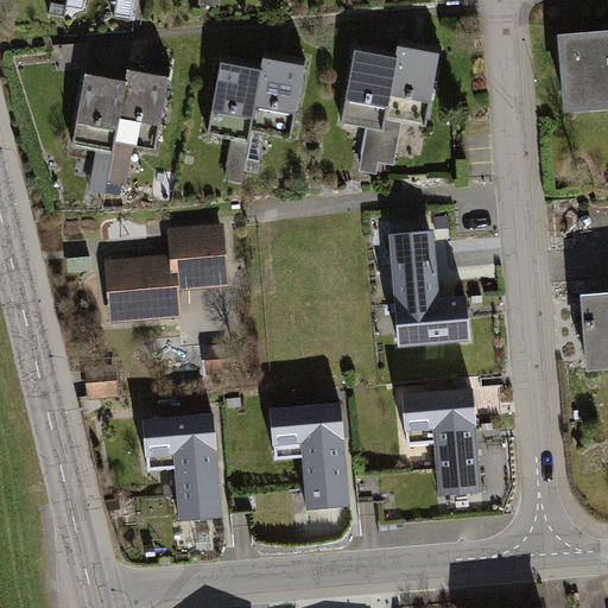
[(607,36),(558,42),(565,120),(607,115),(607,36)]
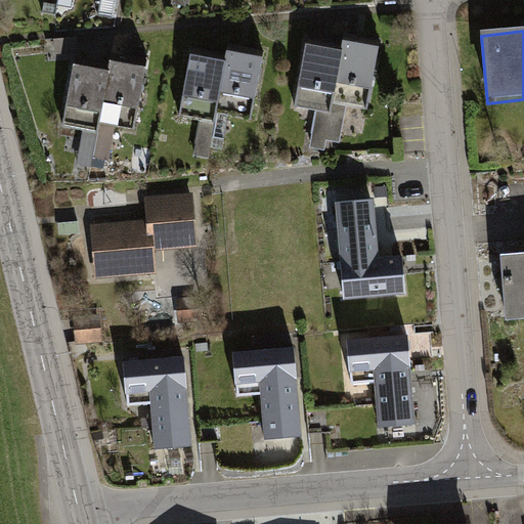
[(379,48),(341,42),(340,50),(332,98),(368,104),(379,48)]
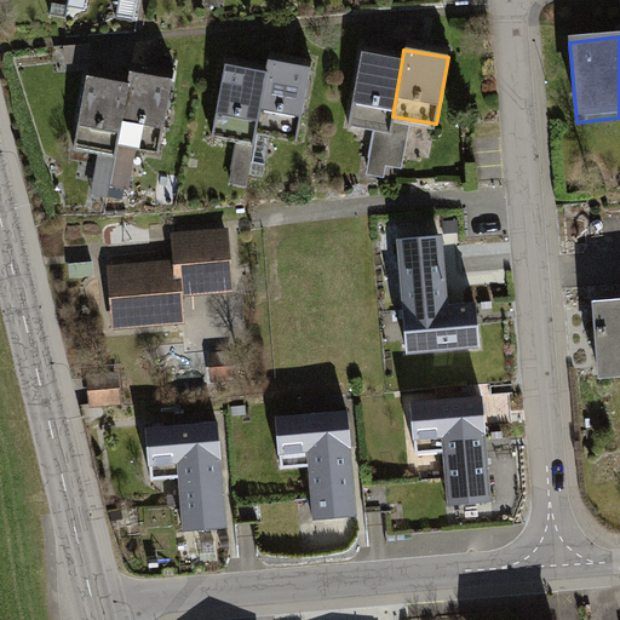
[(402,59),(363,53),(350,128),(389,136),(392,116),(402,59)]
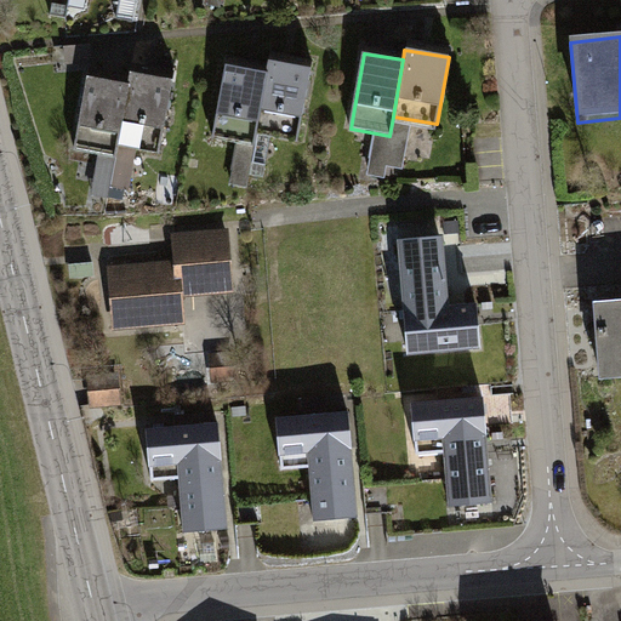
[(309,66),(269,60),(266,77),(256,134),(296,141),(309,66)]
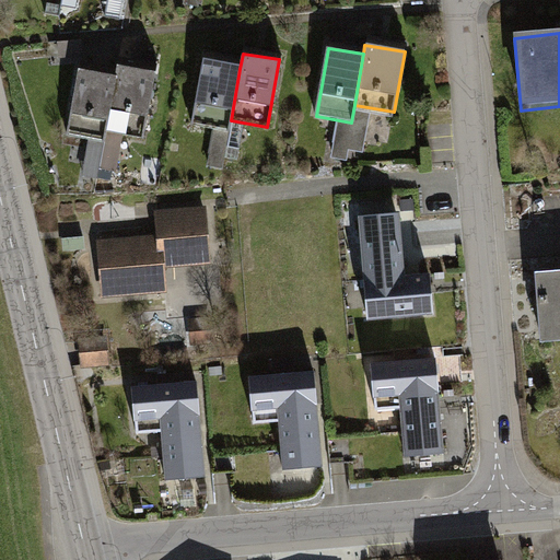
[(155,66),(116,58),(113,77),(104,125),(142,131),(155,66)]
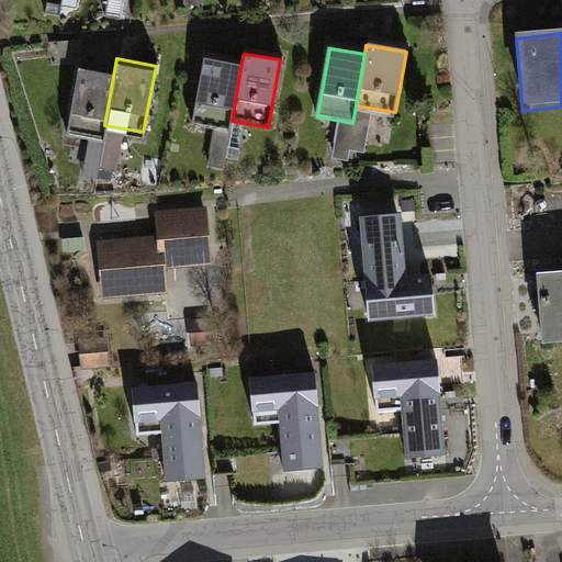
[(240,69),(203,63),(192,124),(229,131),(232,121),(240,69)]
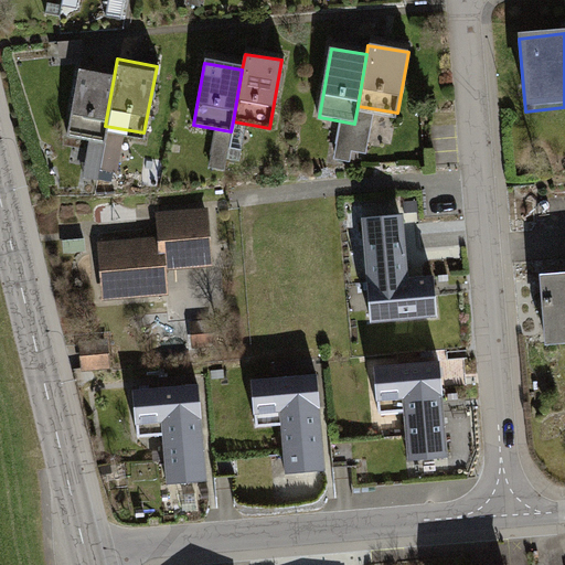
[(114,77),(76,70),(63,138),(100,146),(105,126),(114,77)]
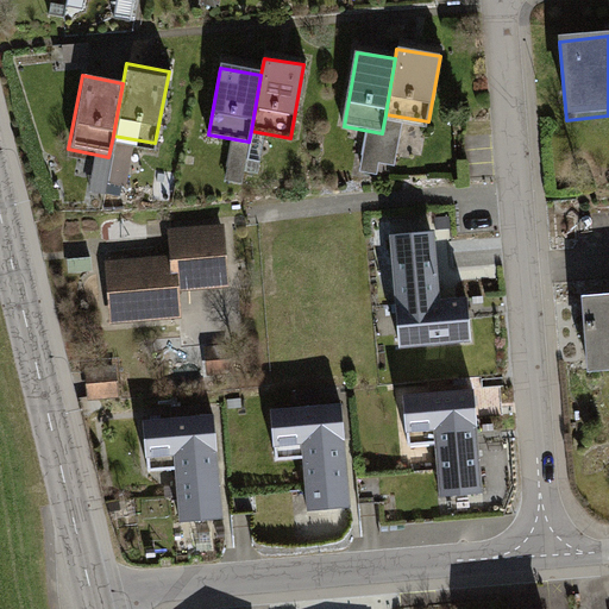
[(248,182),(250,142),(232,140),(228,181),(248,182)]
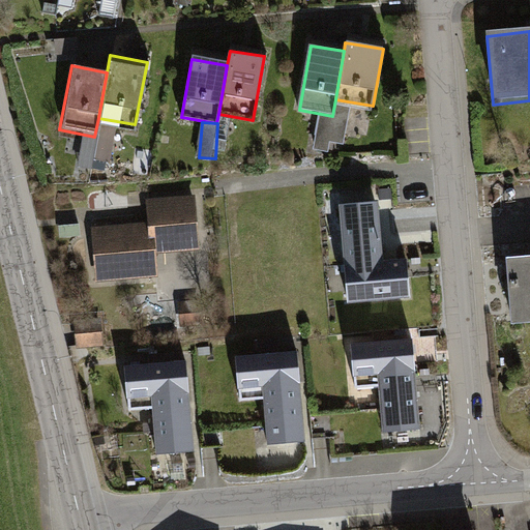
[(198,248),(195,197),(144,200),(146,227),(88,230),(91,284),(158,280),(156,252),(198,248)]
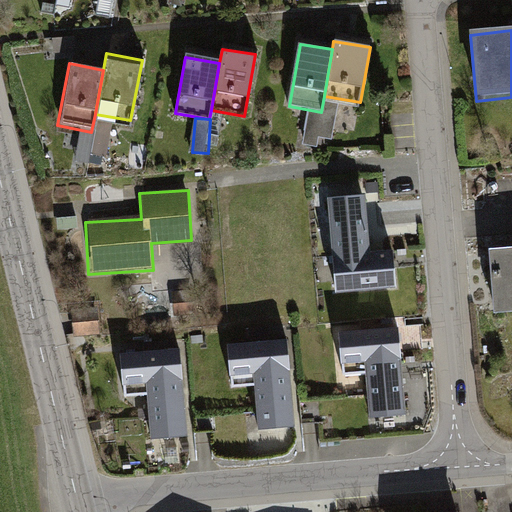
[(367,196),(328,198),(332,255),(371,252),(367,196)]
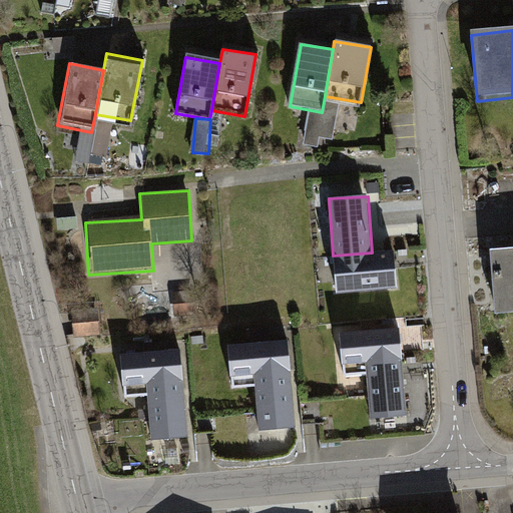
[(512,248),(490,250),(495,316),(512,314),(512,248)]
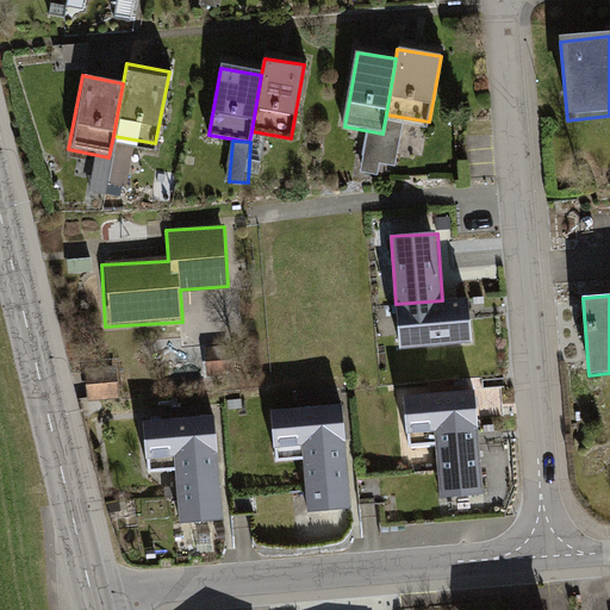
[(398,349),(472,346),(470,300),(396,304),(398,349)]
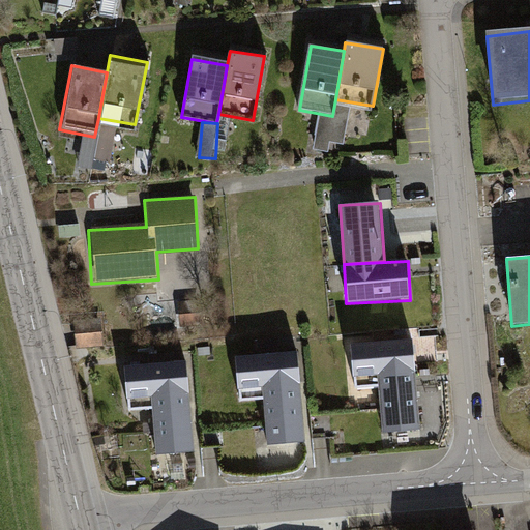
[(79,345),(104,344),(104,328),(78,329),(79,345)]
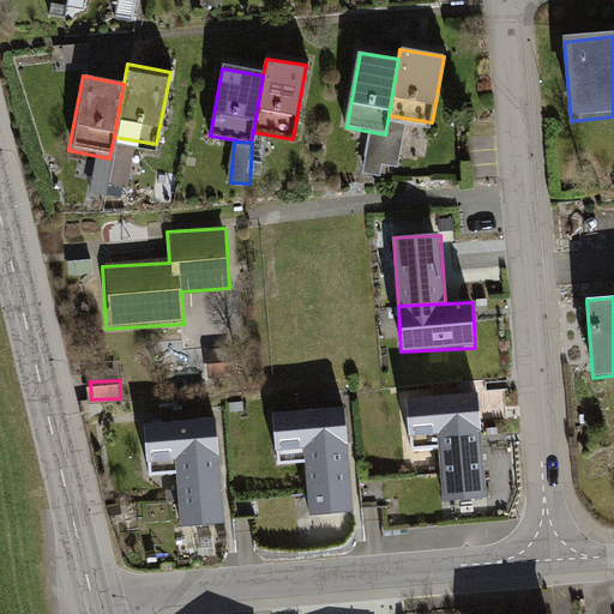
[(481,393),(407,399),(409,438),(440,435),(485,432),(481,393)]
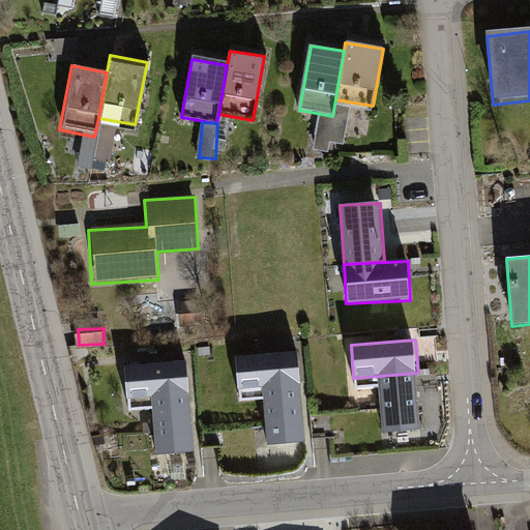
[(298,382),(296,353),(231,358),(234,386),(263,385),(298,382)]
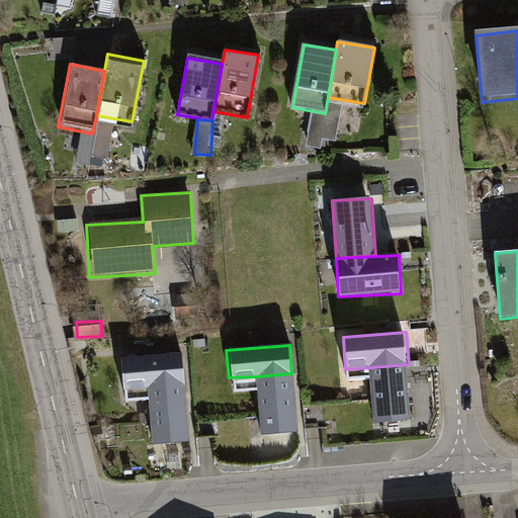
[(182,354),(120,359),(123,396),(149,393),(185,391),(182,354)]
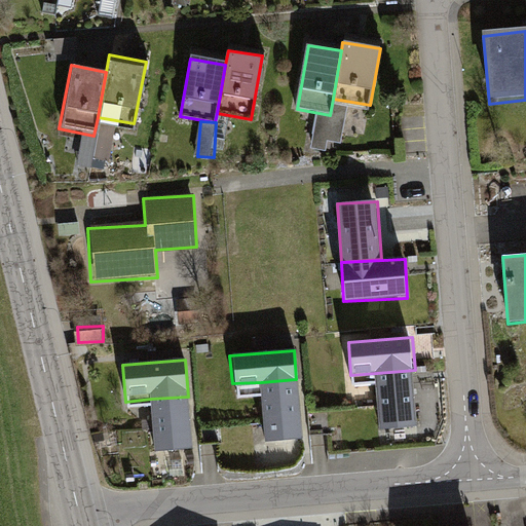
[(381,433),(419,430),(415,370),(377,373),(381,433)]
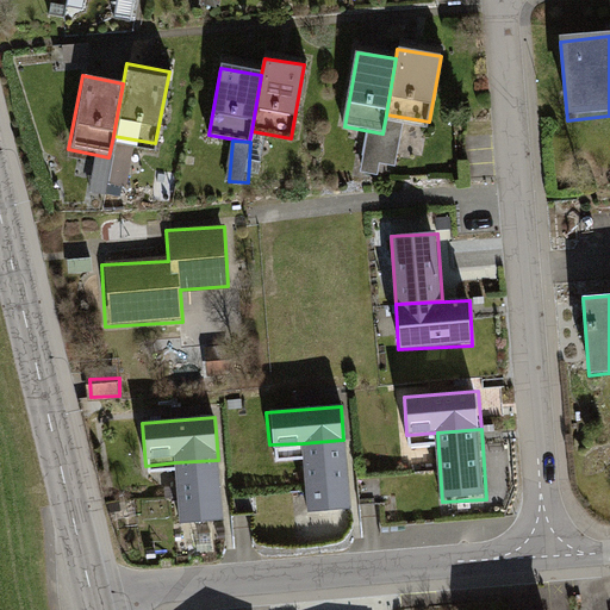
[(309,512),(349,509),(343,440),(303,443),(309,512)]
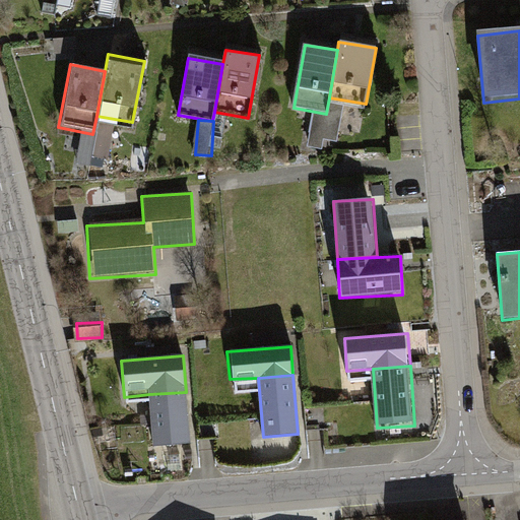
[(152,447),(189,445),(186,392),(149,394),(152,447)]
